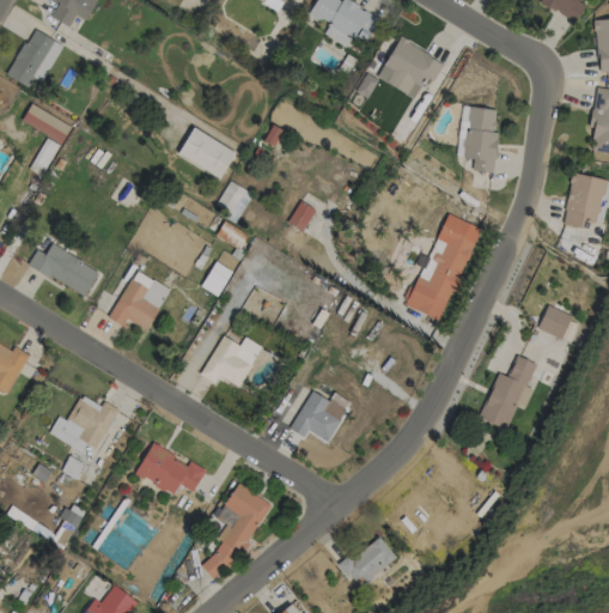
[(86,20),(99,0),(98,0),(55,0),(60,4),(53,16),(71,26),(78,14),(86,20)]
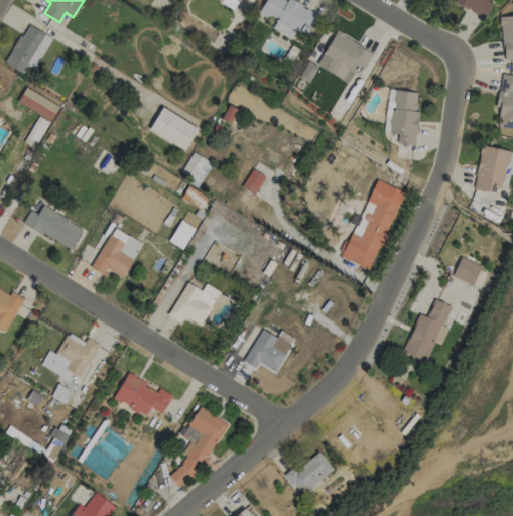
[(319,15),(292,0),(267,0),(261,11),(278,20),(273,28),(293,39),(299,29),(308,34),(319,15)]
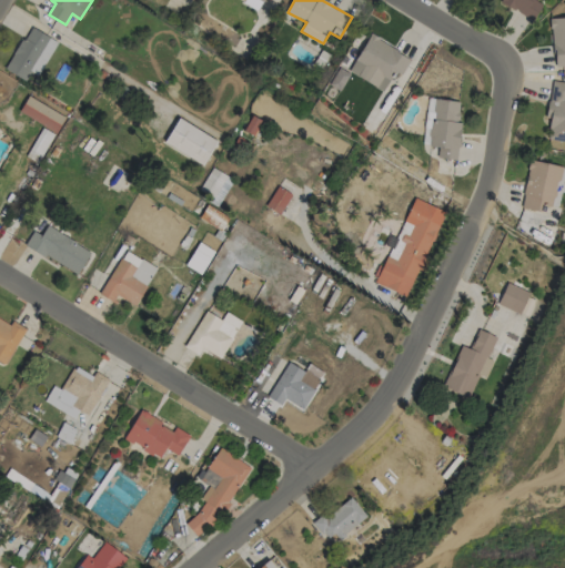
[(544,4),(536,0),(502,0),(502,1),(535,20),(544,4)]
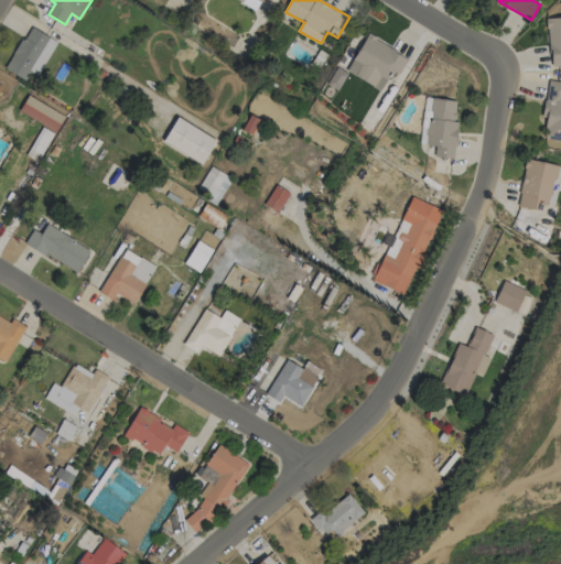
[(560,17),(550,18),(551,66),(560,65),(560,17)]
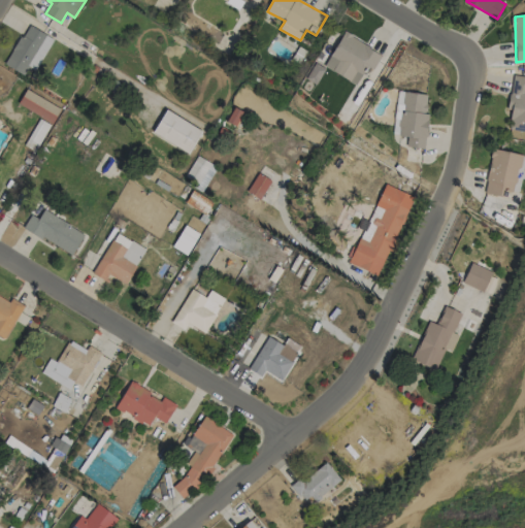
[(31,78),(54,38),(30,25),(7,65),(31,78)]
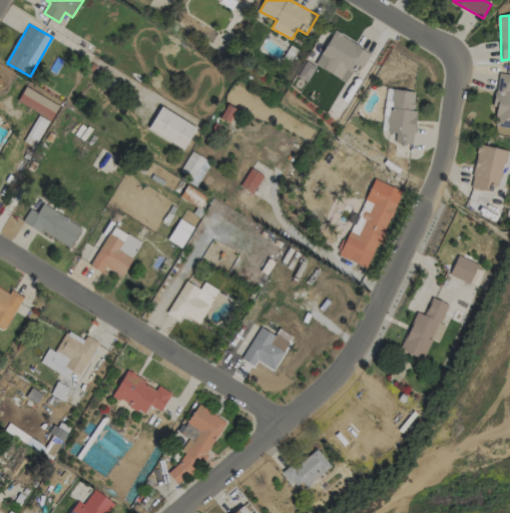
[(317,65),(349,81),(357,65),(364,69),(373,51),(335,31),(317,65)]
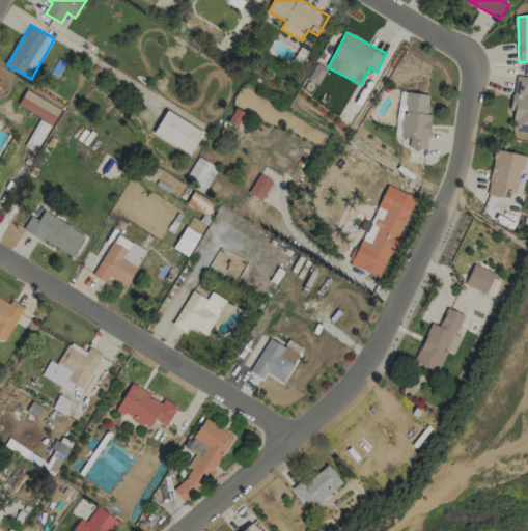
[(512,111),(517,111),(513,126),(527,128),(527,77),(518,75),(512,111)]
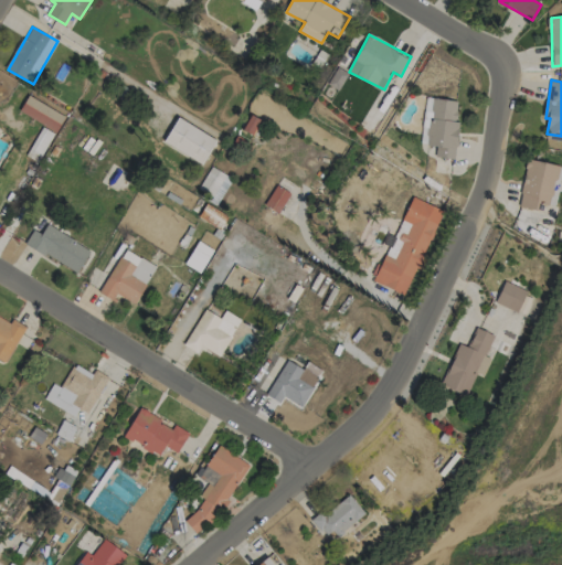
[(21,112),(45,125),(29,156),(41,162),(66,115),(30,95),(21,112)]
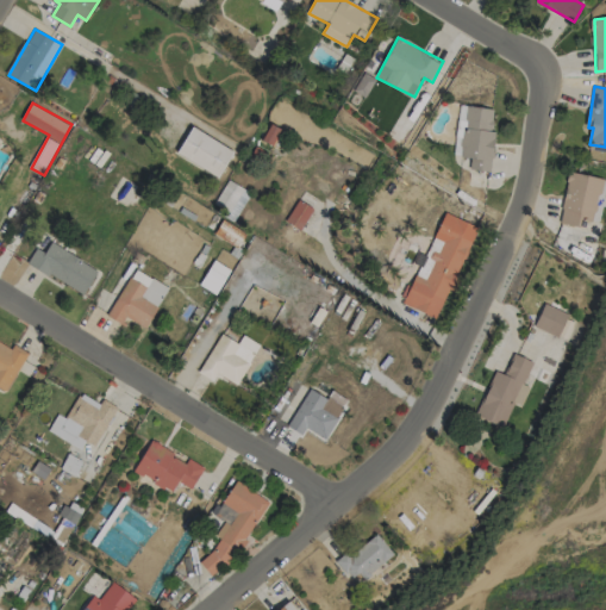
[(492,172),(498,110),(468,106),(462,157),(473,159),(472,169),(492,172)]
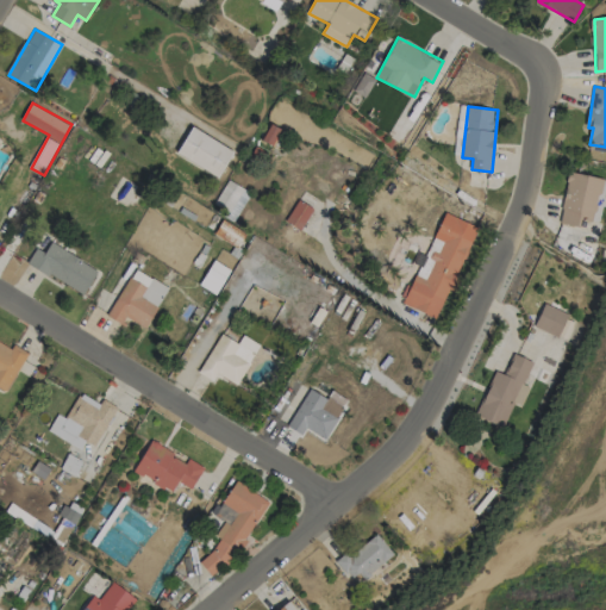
[(282,130),(272,124),(263,139),(274,145),(282,130)]
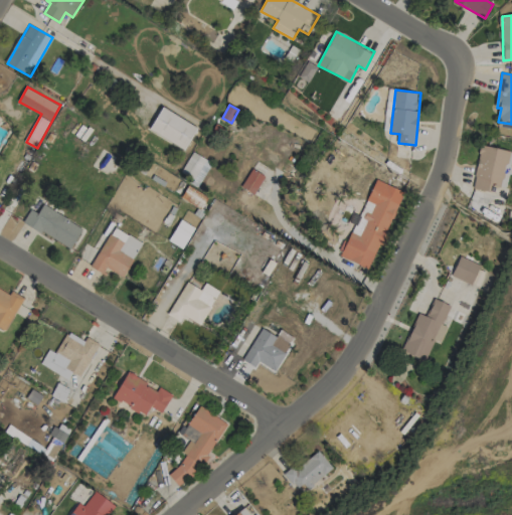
[(150,130),(186,150),(199,128),(164,107),(150,130)]
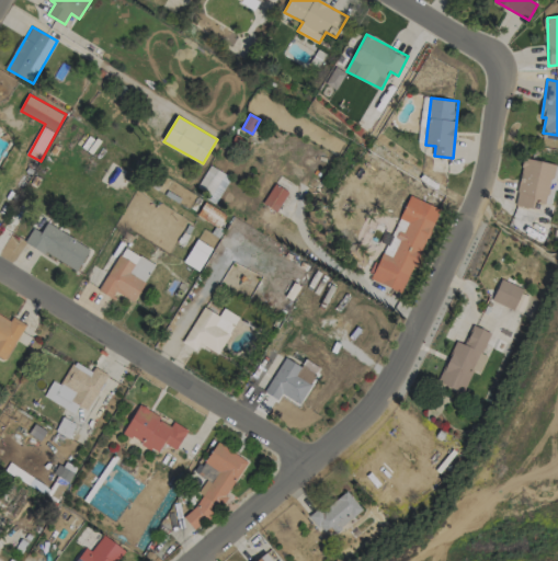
[(557,164),(526,158),(516,205),(535,209),(536,202),(548,204),(557,164)]
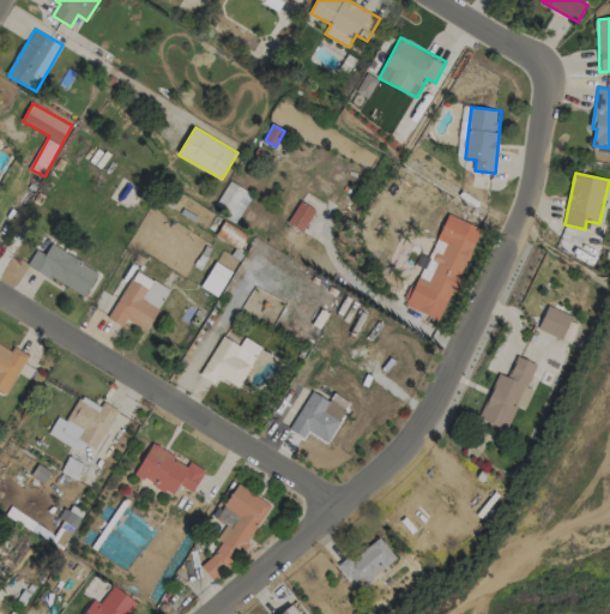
[(228,194),(224,193),(218,206),(242,217),(253,193),(233,184),(228,194)]
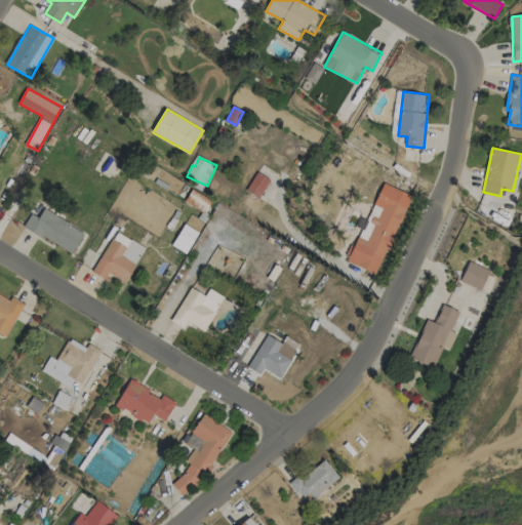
[(262,195),(272,179),(259,171),(249,187),(262,195)]
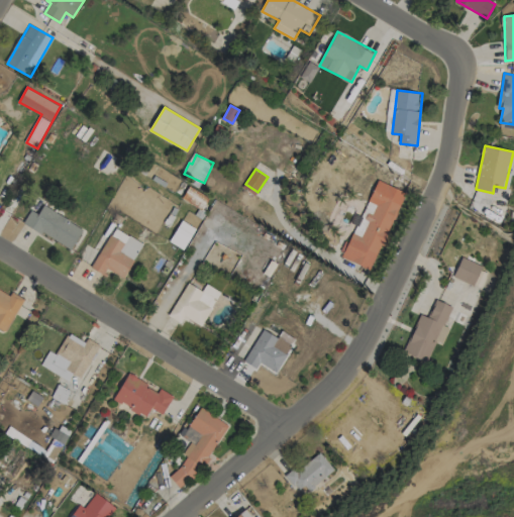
[(374,271),(406,192),(378,180),(344,259),(374,271)]
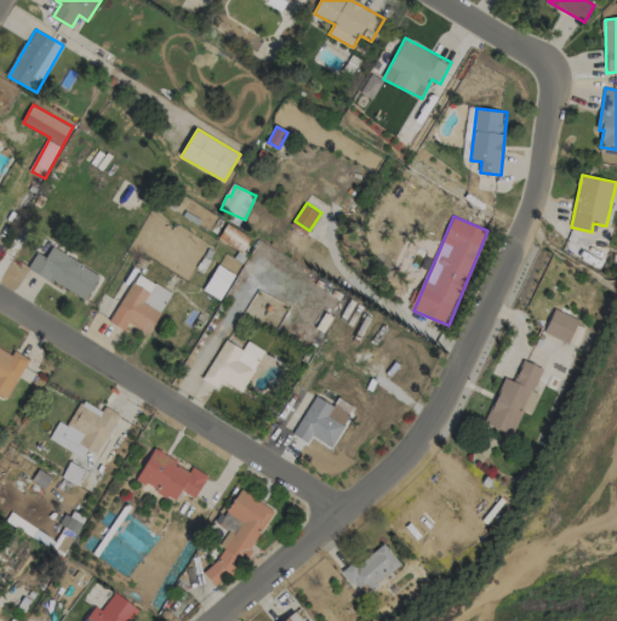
[(30,267),(86,301),(102,275),(53,246),(47,257),(39,252),(30,267)]
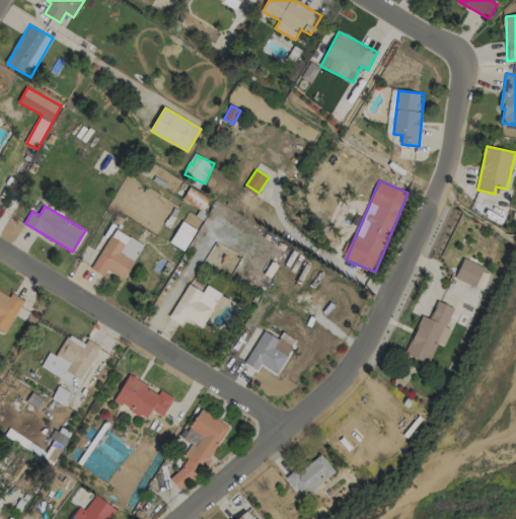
[(197,228),(182,221),(172,243),(188,250),(197,228)]
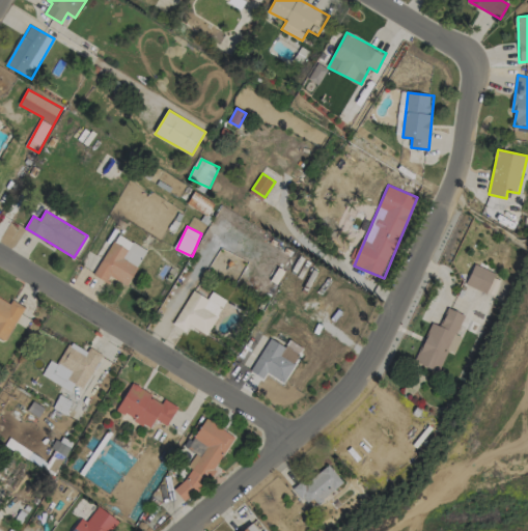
[(130,285),(148,250),(118,233),(95,275),(108,282),(111,276),(130,285)]
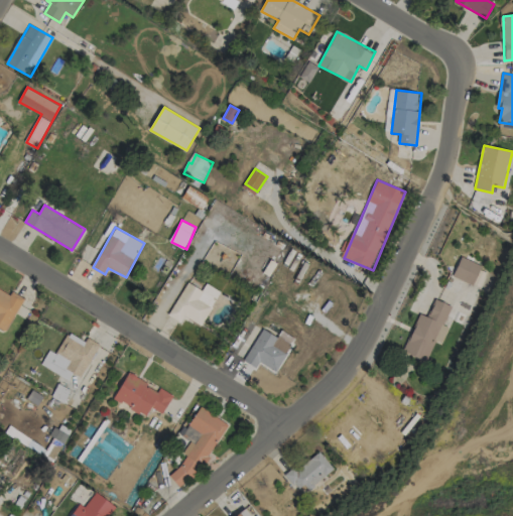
[(482,264),(461,257),(455,277),(476,284),(482,264)]
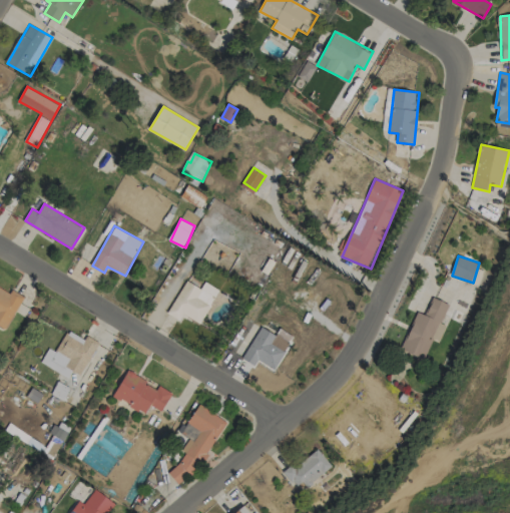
[(168,313),(181,321),(184,315),(200,325),(220,291),(206,282),(201,289),(187,281),(168,313)]
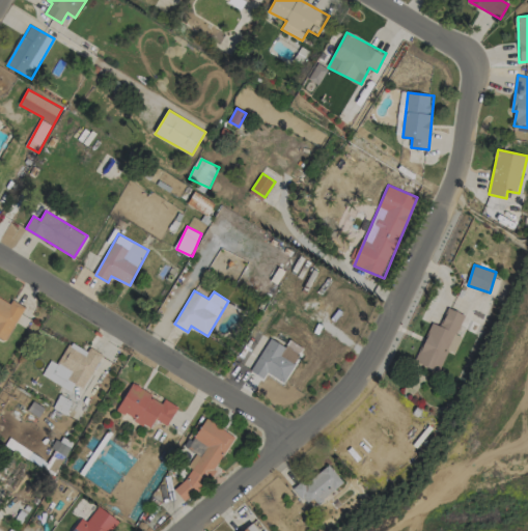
[(0,336),(6,341),(26,307),(14,300),(12,303),(0,296),(0,336)]
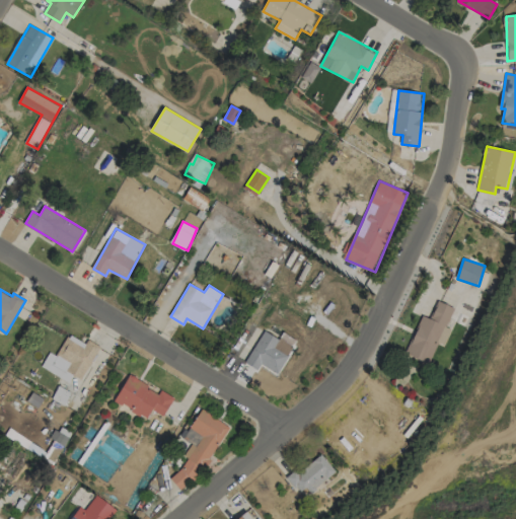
[(455,308),(439,300),(431,318),(424,315),(407,353),(430,364),(440,344),(445,346),(453,329),(447,326),(455,308)]
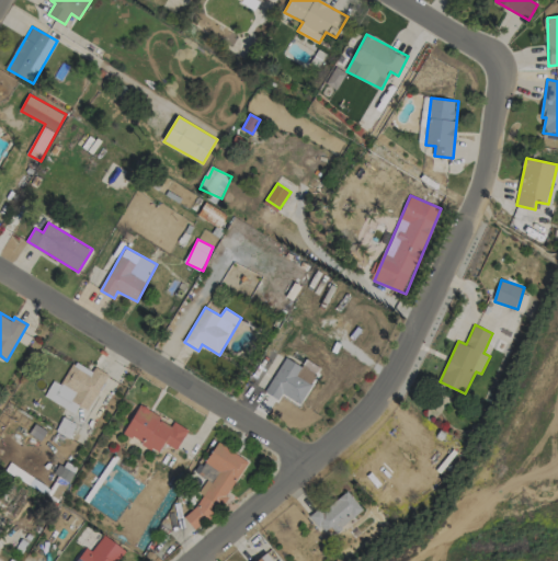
[(266,391),(280,400),(283,393),(302,404),(318,375),(287,356),(266,391)]
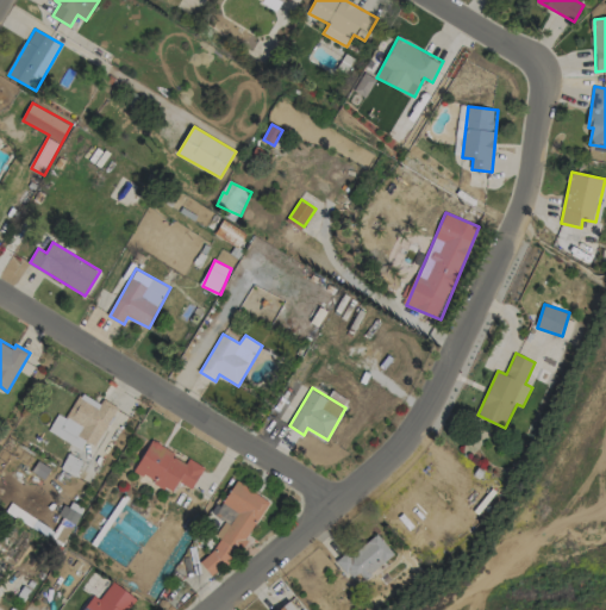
[(50,430),(82,450),(88,441),(97,446),(120,408),(105,399),(101,404),(83,392),(67,418),(60,414),(50,430)]
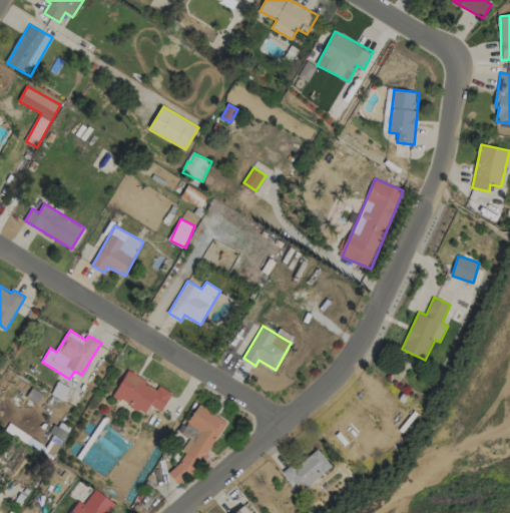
[(173,393),(160,386),(159,388),(128,371),(114,396),(146,414),(151,405),(162,411),(173,393)]
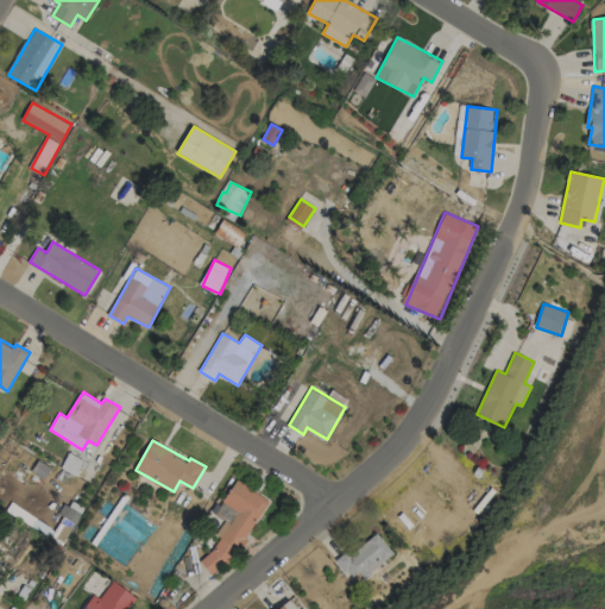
[(62,468),(77,476),(84,460),(70,453),(62,468)]
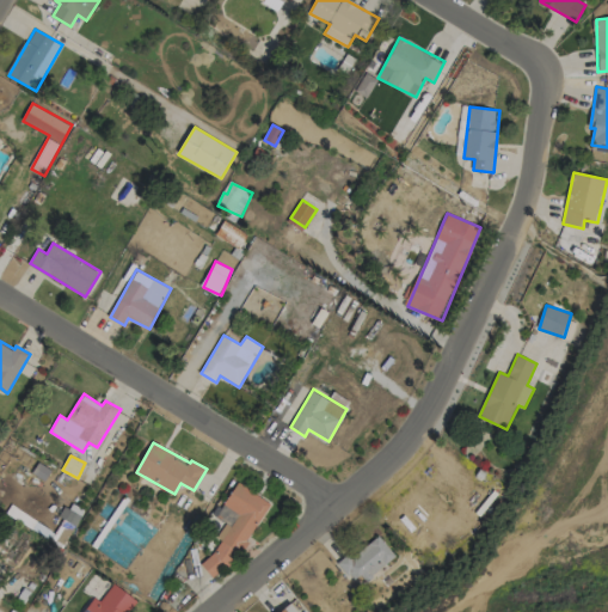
[(270,501),(238,482),(217,518),(227,522),(217,538),(221,539),(203,569),(225,580),(270,501)]
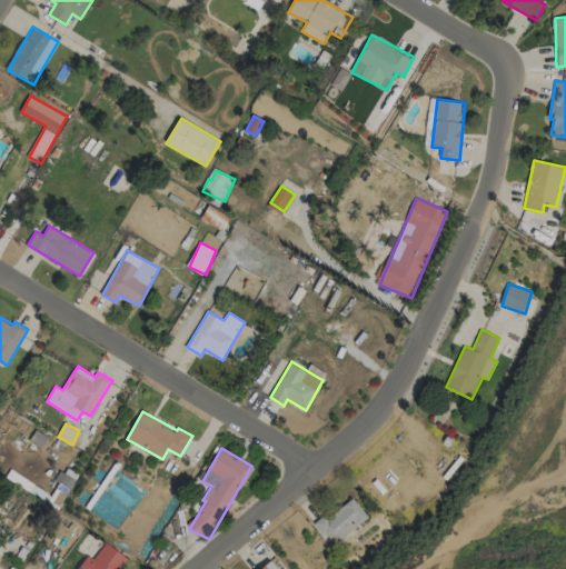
[(343,541),(369,517),(353,498),(329,519),(325,515),(315,523),(329,540),(337,535),(343,541)]
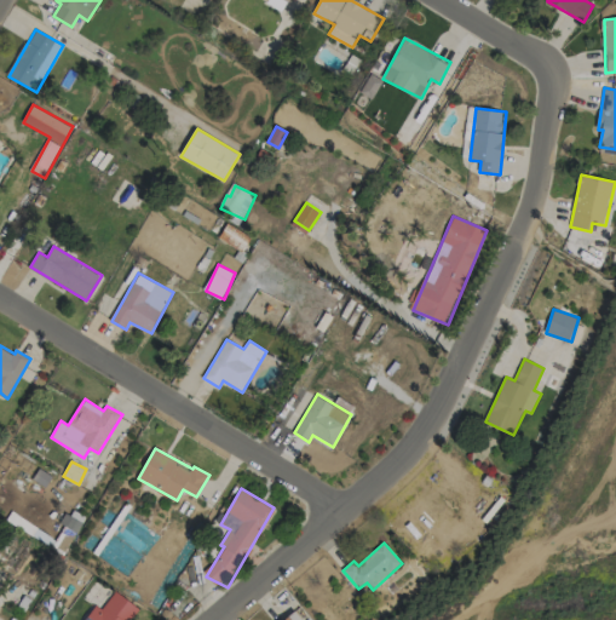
[(97,604),(85,619),(133,619),(142,609),(116,591),(103,609),(97,604)]
